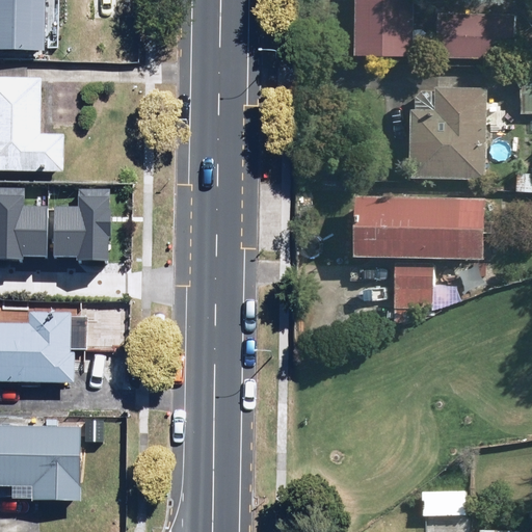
[(0,0),(0,56),(43,57),(43,0),(0,0)]
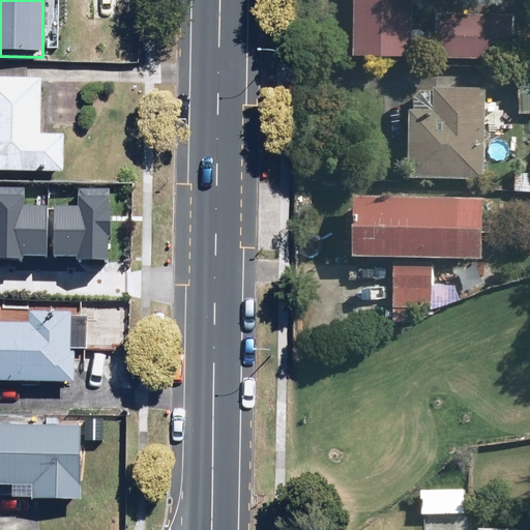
[(413,58),(413,0),(355,0),(355,58),(413,58)]
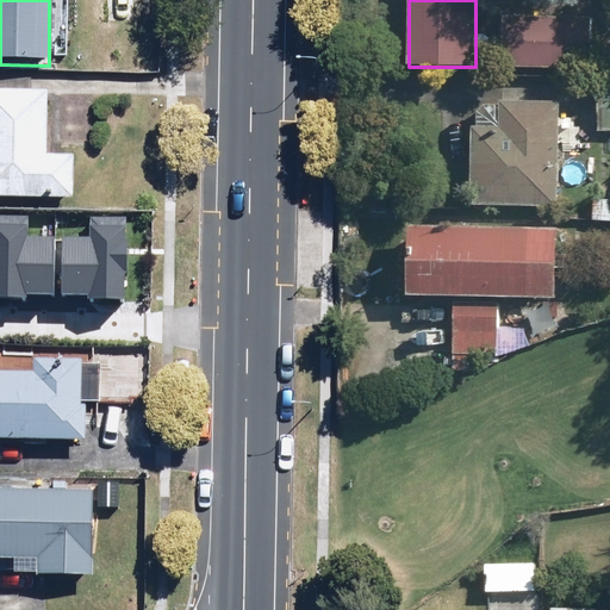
[(592,68),(593,17),(504,16),(503,67),(592,68)]
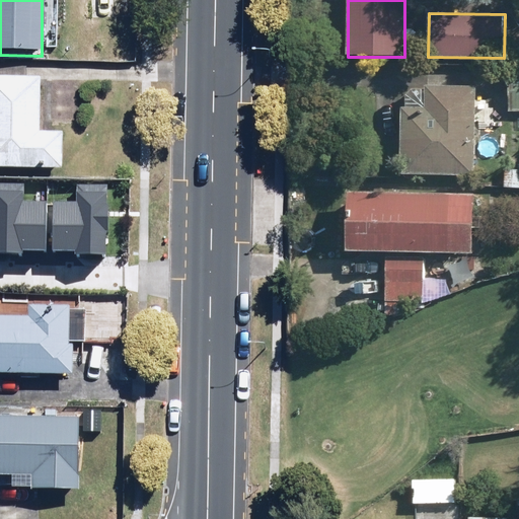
[(518,110),(518,72),(511,72),(510,110),(518,110)]
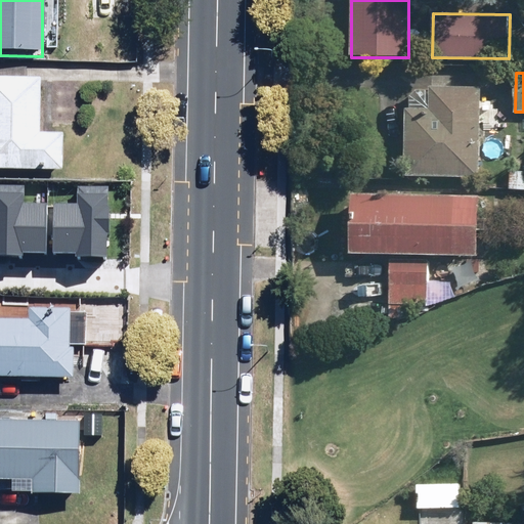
[(0,172),(62,174),(63,136),(39,136),(40,82),(0,80),(0,172)]
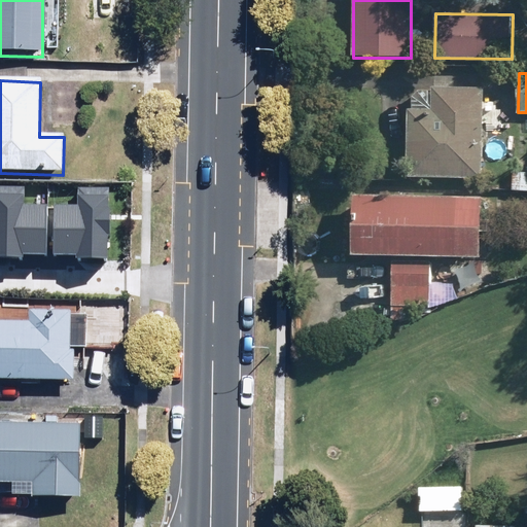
[(407,176),(483,179),(486,90),(433,88),(432,110),(410,110),(407,176)]
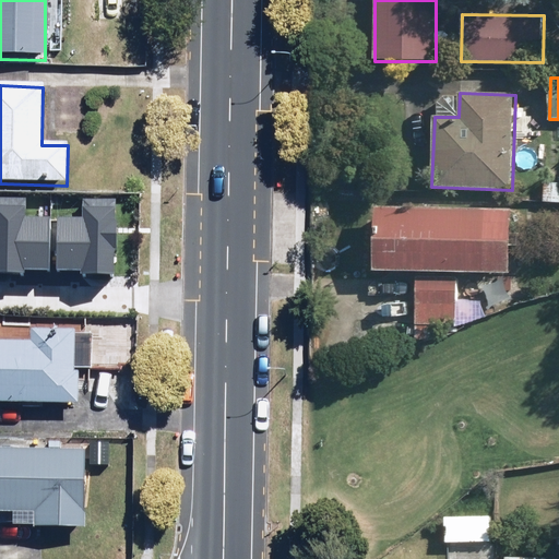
[(0,197),(0,272),(24,273),(24,270),(49,270),(50,216),(26,216),(26,197),(0,197)]
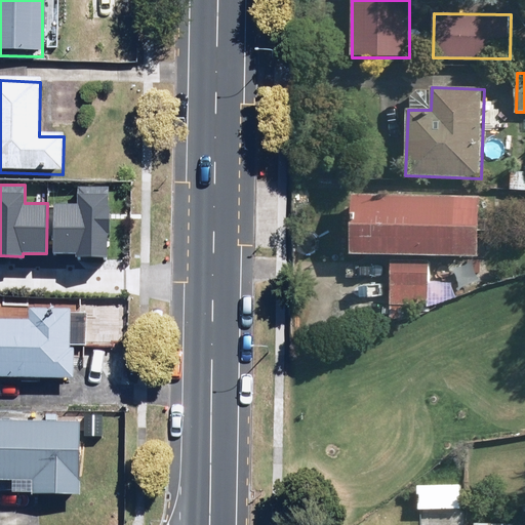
[(75,257),(107,257),(107,233),(110,233),(110,206),(108,206),(109,187),(78,187),(77,204),(53,204),(52,253),(75,254),(75,257)]
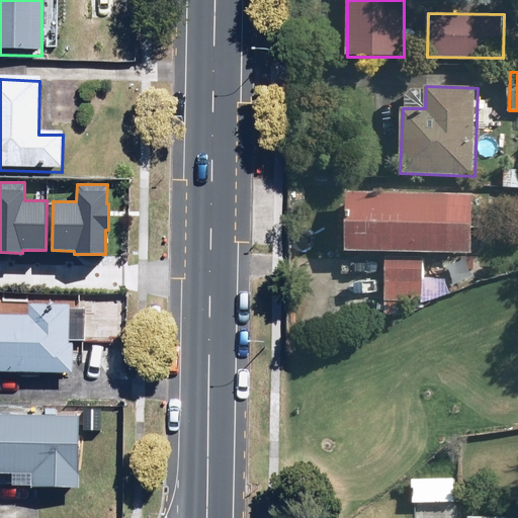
[(472,253),(473,193),(348,191),(347,251),(472,253)]
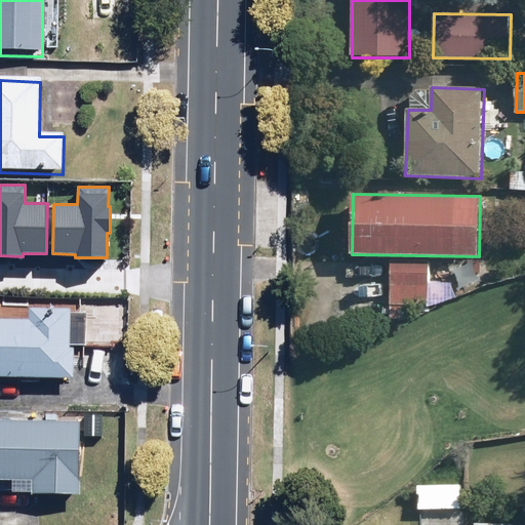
[(427,305),(429,264),(392,263),(391,304),(427,305)]
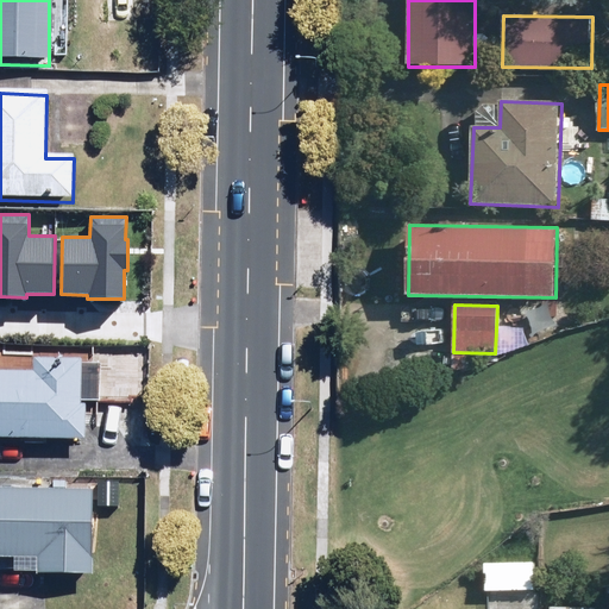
[(0,440),(83,445),(86,406),(101,407),(127,408),(130,378),(102,377),(104,360),(31,357),(31,374),(0,372),(0,440)]
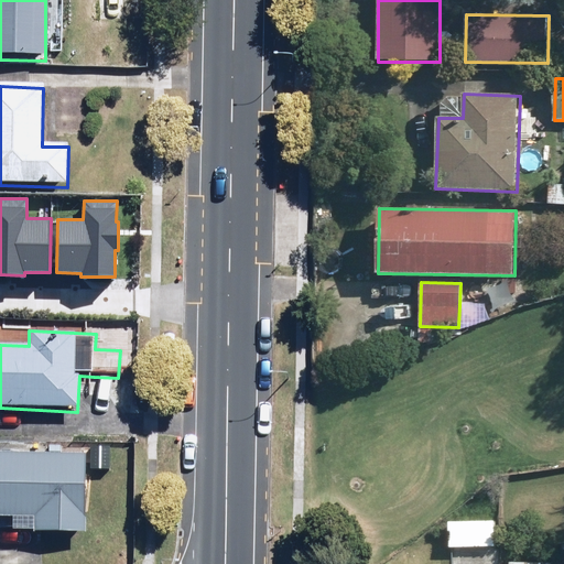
[(86,457),(0,454),(0,517),(35,518),(35,533),(84,534),(86,457)]
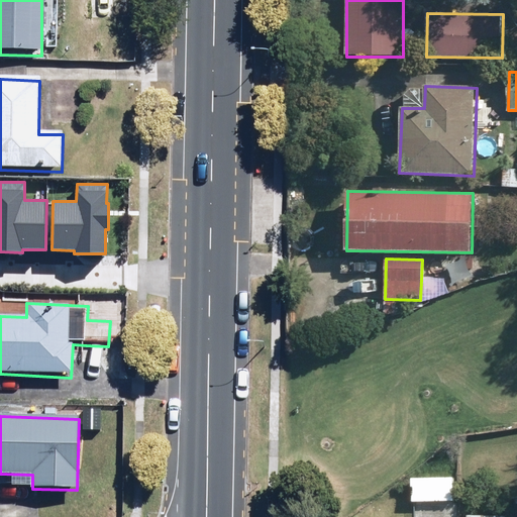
[(454,500),(453,478),(411,479),(412,502),(454,500)]
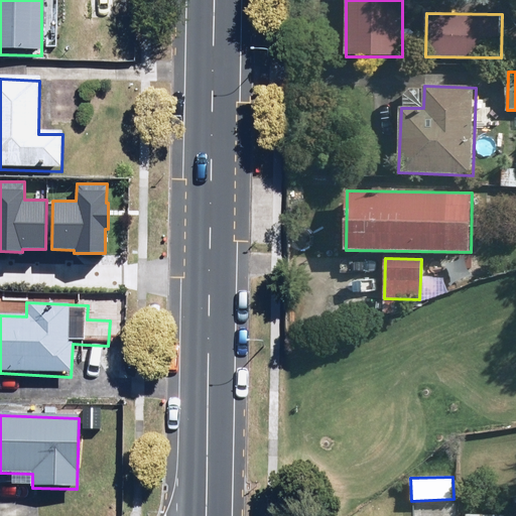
All buildings are outlined.
